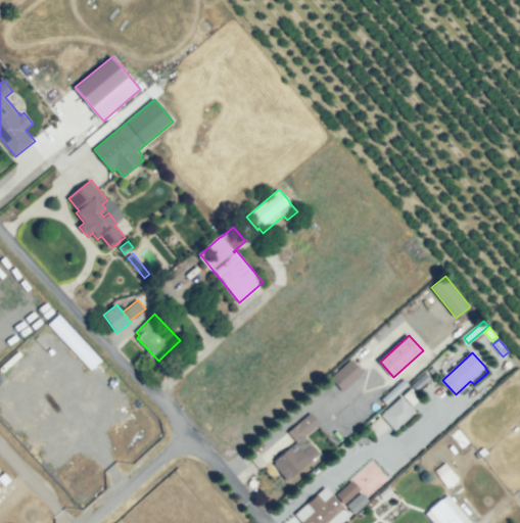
[(343,391),(332,378),(352,360),(365,372),(343,391)]
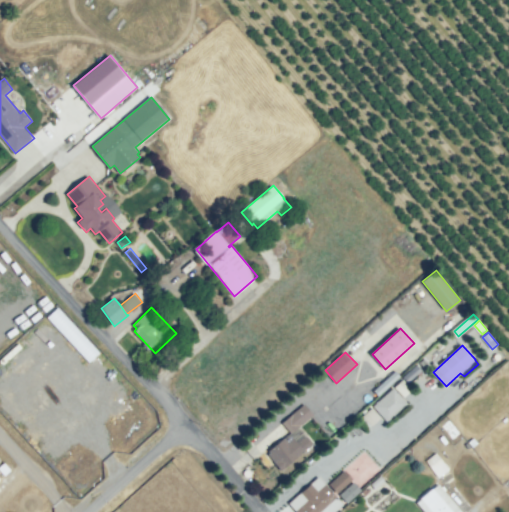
[(379,395),(375,390),(396,371),(398,372),(416,355),(420,359),(379,395)]
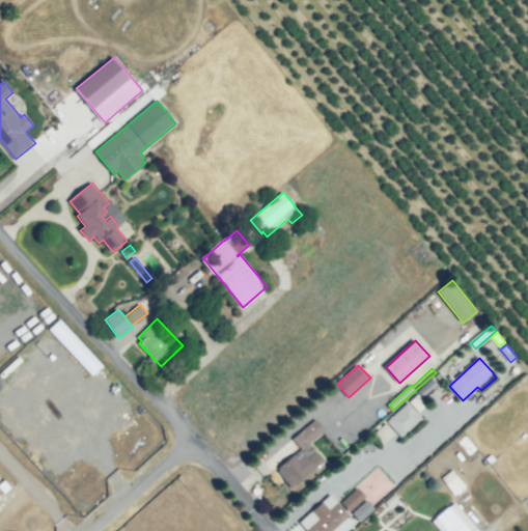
[(440,381),(436,375),(441,371),(445,375),(440,381)]
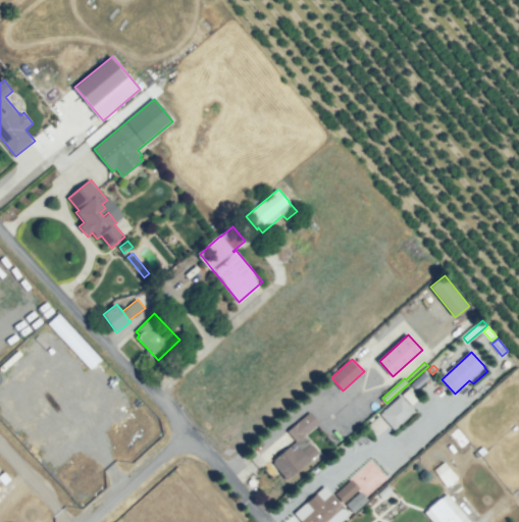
[(415,389),(412,385),(426,372),(430,376),(415,389)]
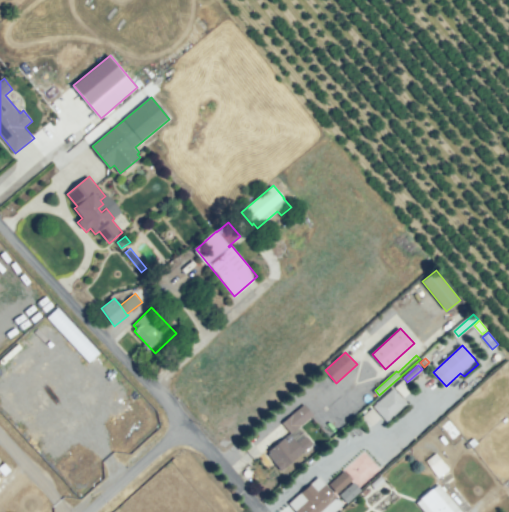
[(405,397),(395,387),(404,380),(413,390),(405,397)]
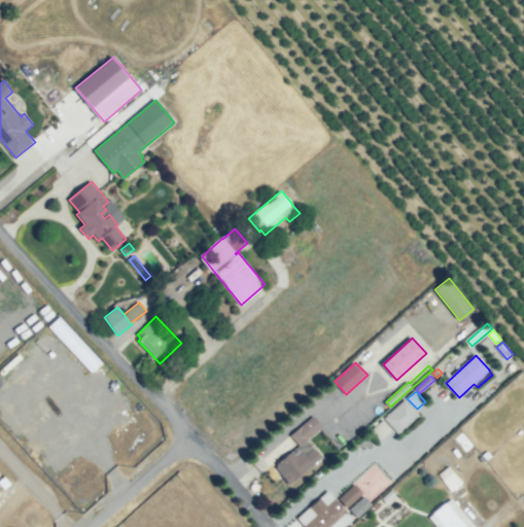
[(399,433),(385,417),(406,398),(420,415),(399,433)]
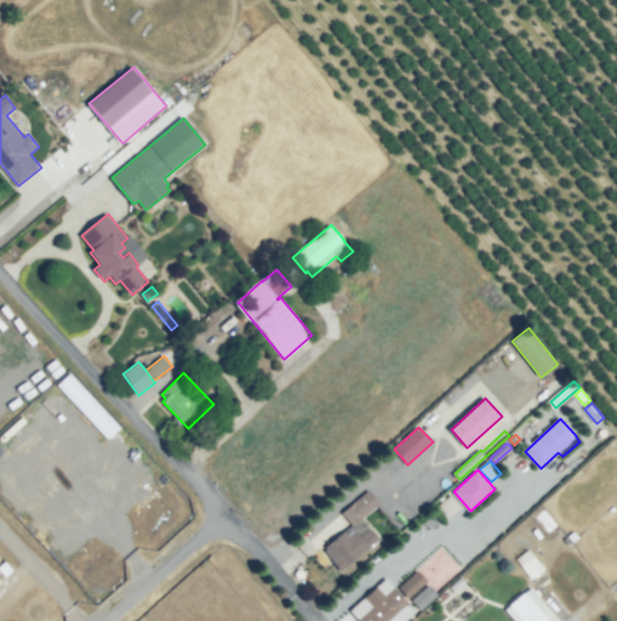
[(342,570),(335,562),(335,560),(326,551),(330,548),(327,547),(346,531),(353,525),(343,513),(355,502),(370,490),(381,502),(363,518),(380,539),(361,554),(360,553),(347,565),(342,570)]
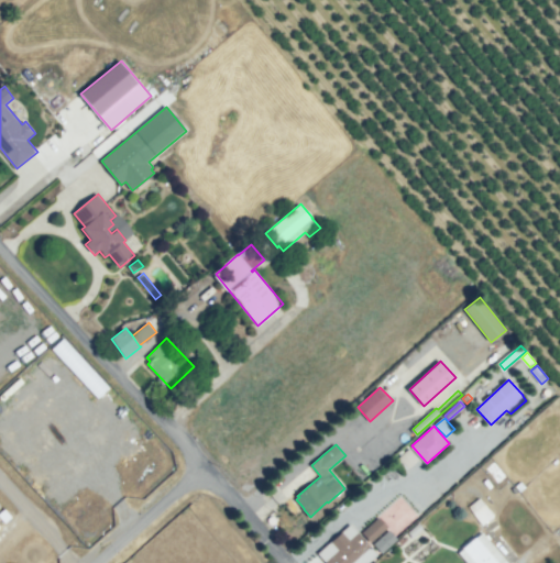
[(410,468),(401,457),(410,448),(420,459),(410,468)]
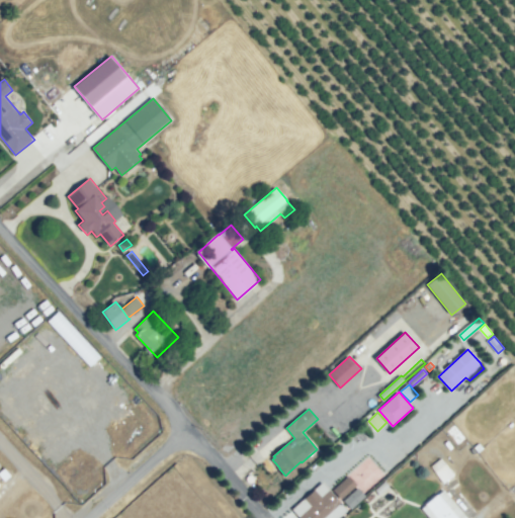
[(480,452),(475,447),(480,443),(485,448),(480,452)]
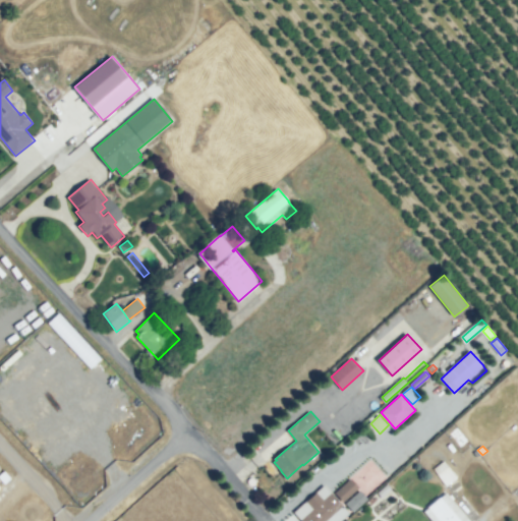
[(450,483),(443,473),(440,475),(435,468),(445,460),(458,477),(450,483)]
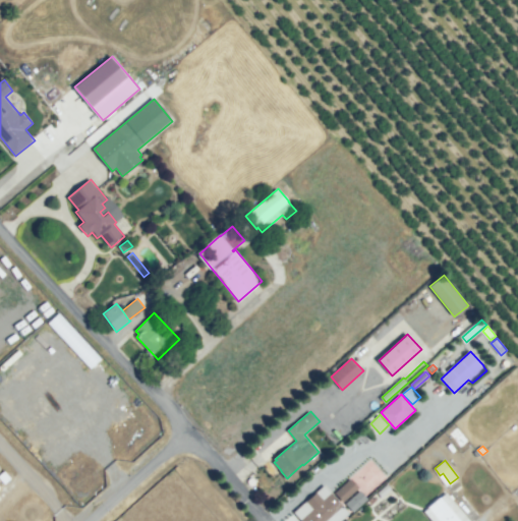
[(359,489),(345,503),(336,494),(351,478),(359,489)]
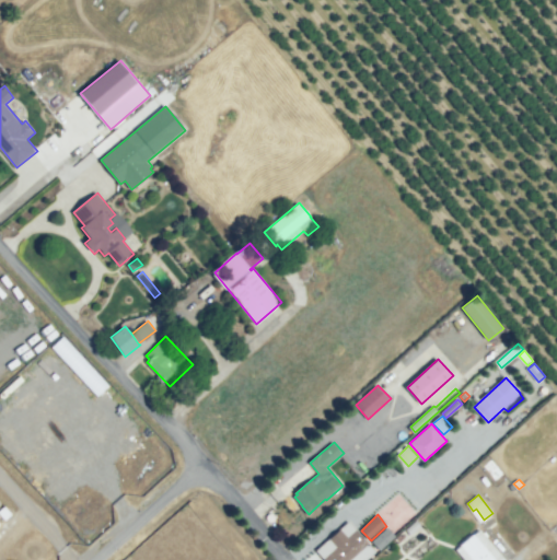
[(412,534),(407,529),(418,520),(421,525),(412,534)]
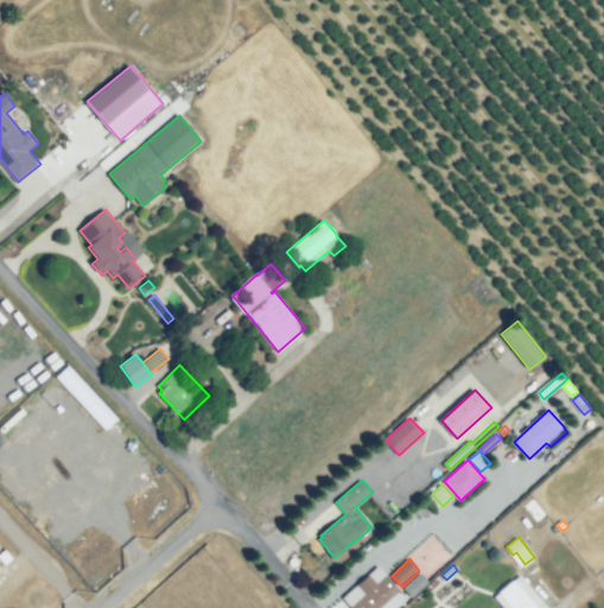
[(398,607),(354,607),(344,597),(379,567),(408,599),(398,607)]
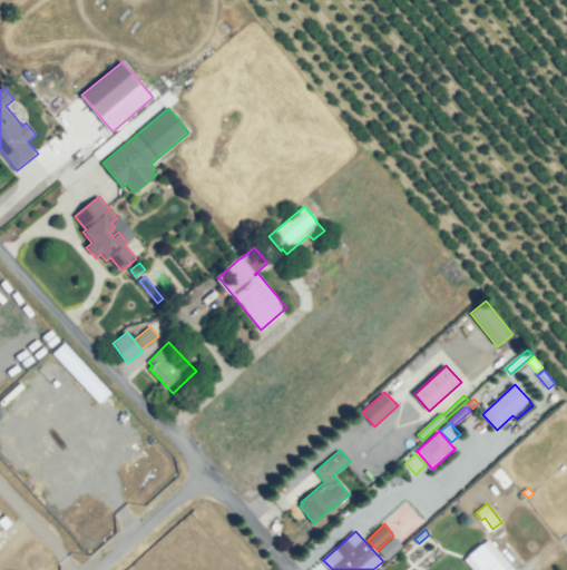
[(378,550),(385,560),(402,546),(393,536),(378,550)]
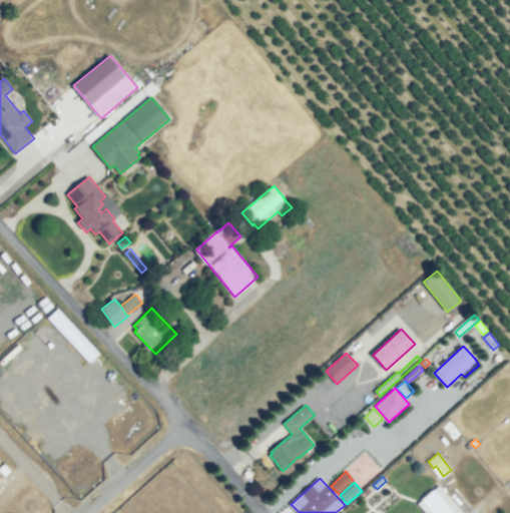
[(426,512),(419,504),(422,500),(422,499),(435,489),(441,485),(443,489),(445,487),(448,491),(446,492),(464,512),(426,512)]
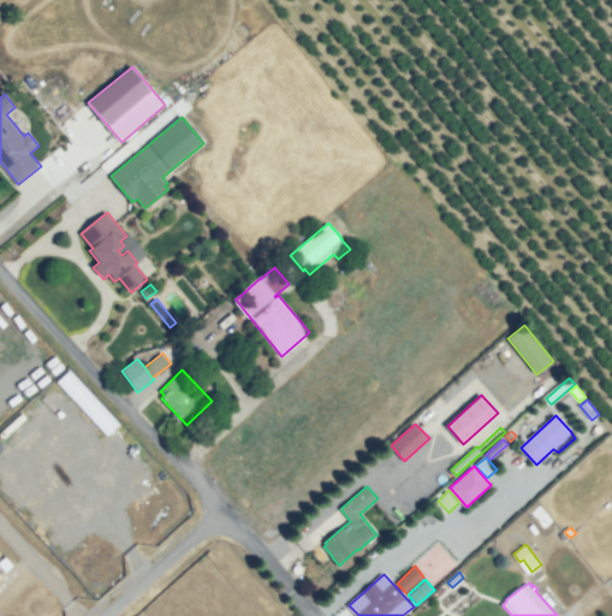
[(439,598),(434,592),(440,587),(445,592),(439,598)]
